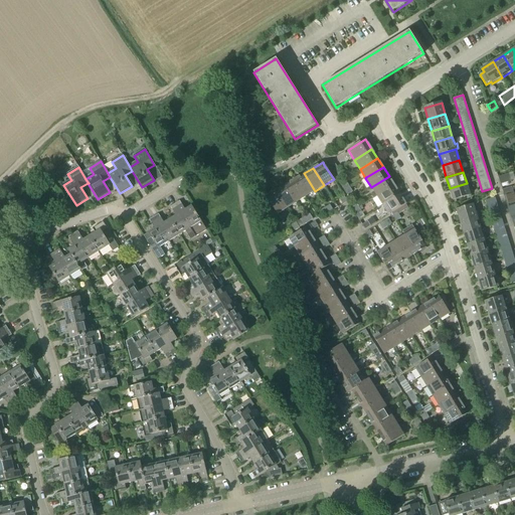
[(306,197),(315,191),(304,173),(295,179),(306,197)]
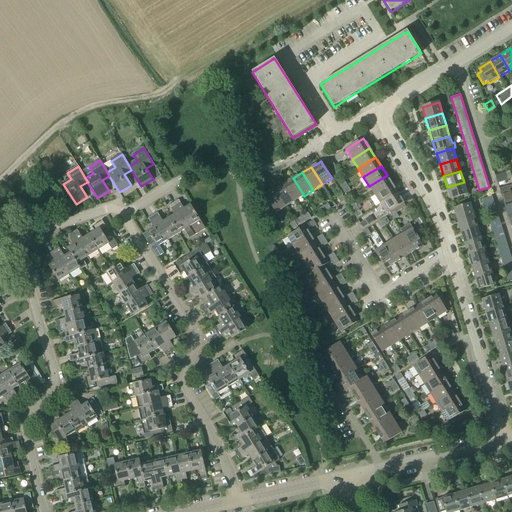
[(497,184),(508,180),(506,173),(495,176),(497,184)]
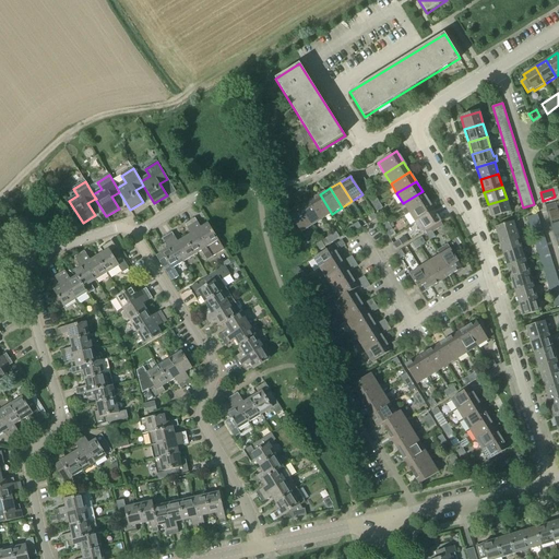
[(409,213),(411,212),(428,201),(423,191),(403,203),(409,213)]
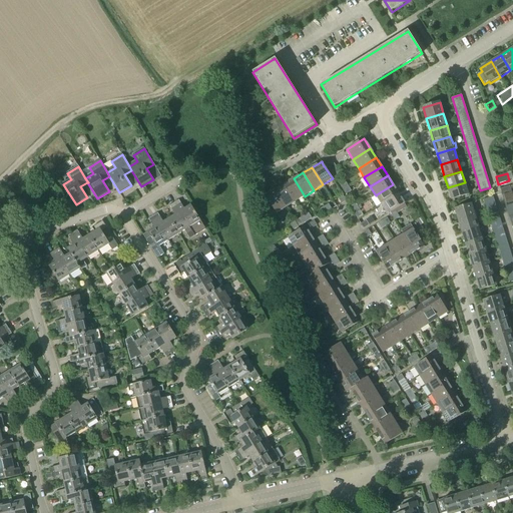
[(285,184),(296,202),(305,196),(294,178),(285,184)]
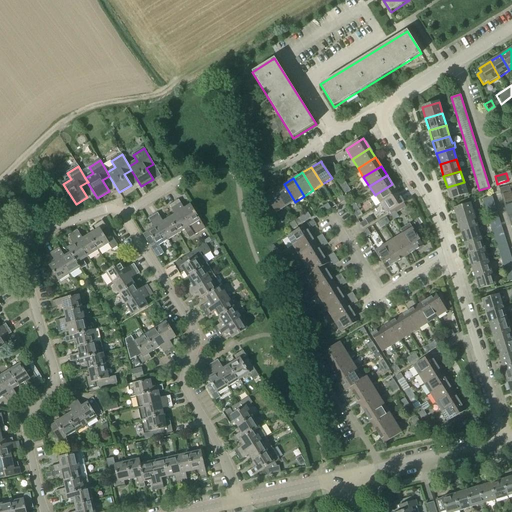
[(467,194),(464,182),(447,187),(450,199),(467,194)]
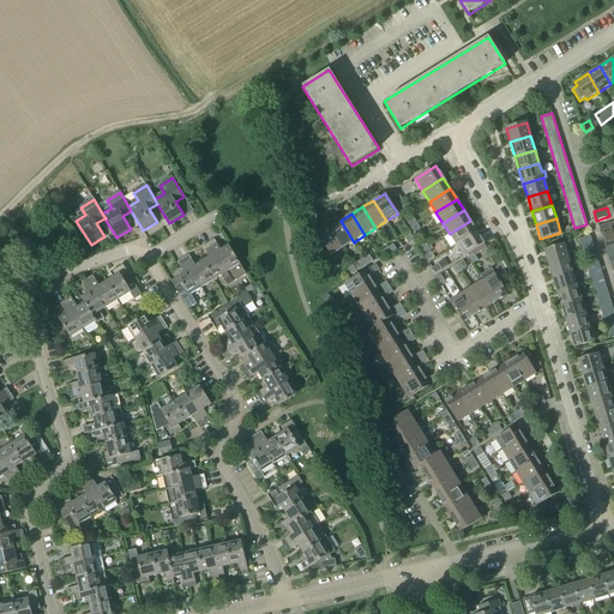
[(329,228),(342,248),(354,242),(341,221),(329,228)]
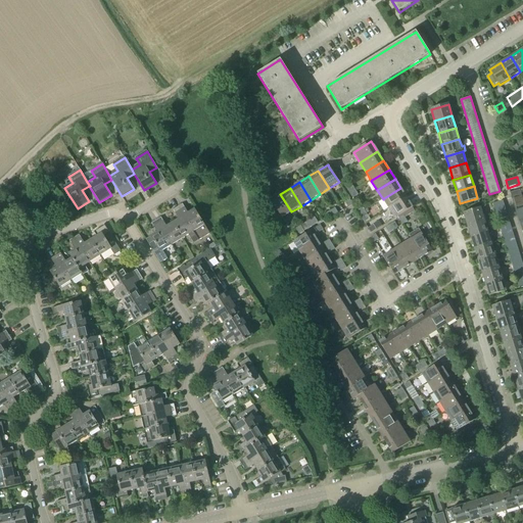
[(400,188),(384,198),(383,199),(389,208),(407,197),(400,188)]
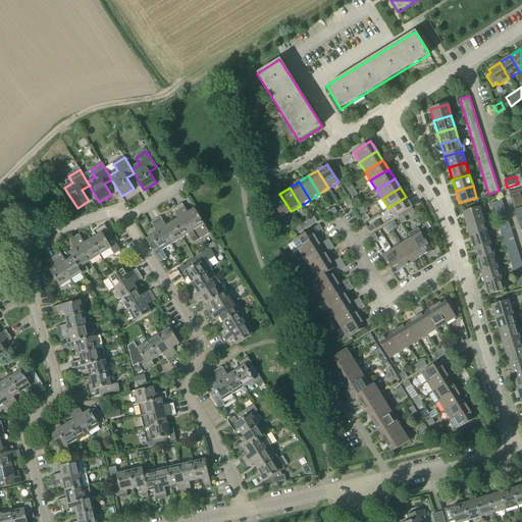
[(270,200),(281,217),(291,211),(279,194),(270,200)]
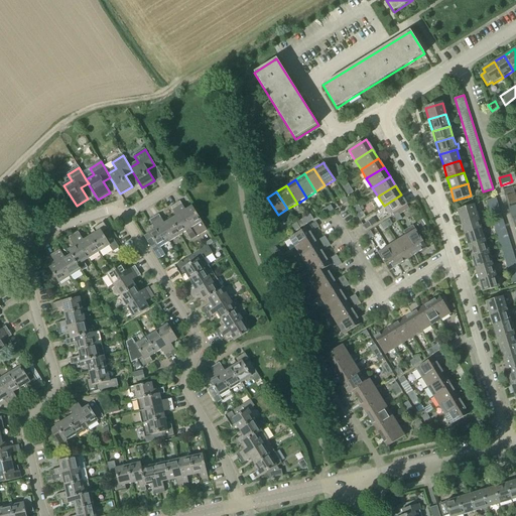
[(515,198),(515,194),(505,197),(508,205),(515,202),(515,198)]
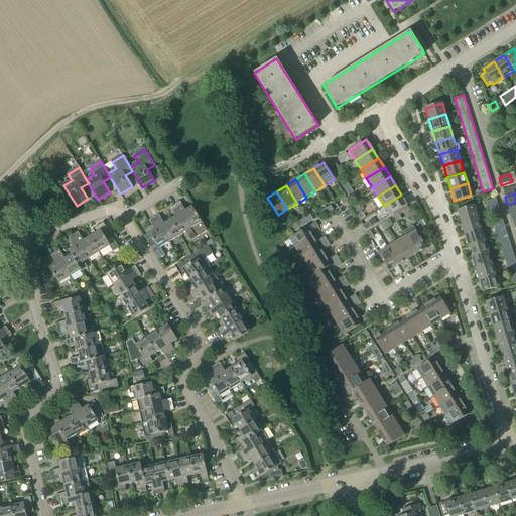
[(390,216),(400,209),(407,205),(401,195),(384,206),(390,216)]
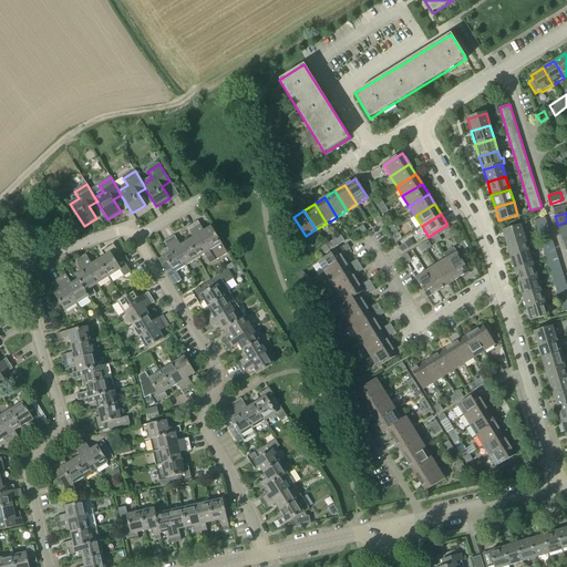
[(372,228),(382,222),(379,216),(369,223),(372,228)]
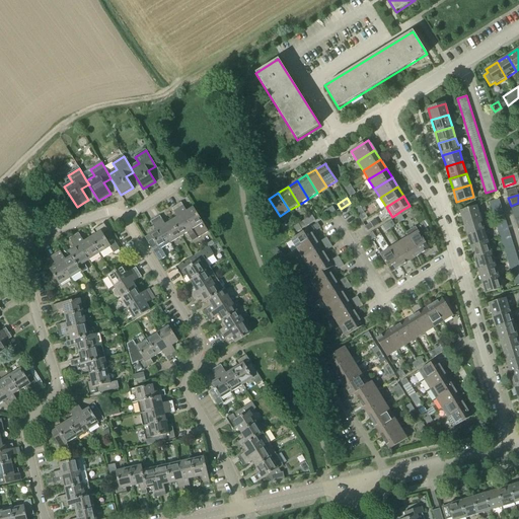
[(518,266),(500,202),(490,204),(515,284),(518,283),(518,266)]
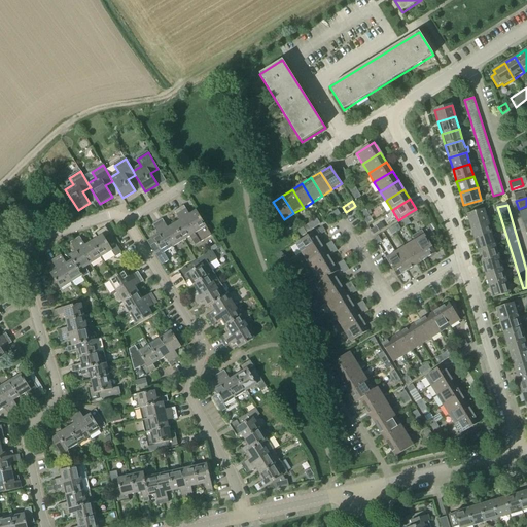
[(180,221),(174,224),(184,241),(189,237),(192,242),(198,239),(200,243),(211,236),(197,211),(189,215),(184,206),(175,212),(180,221)]
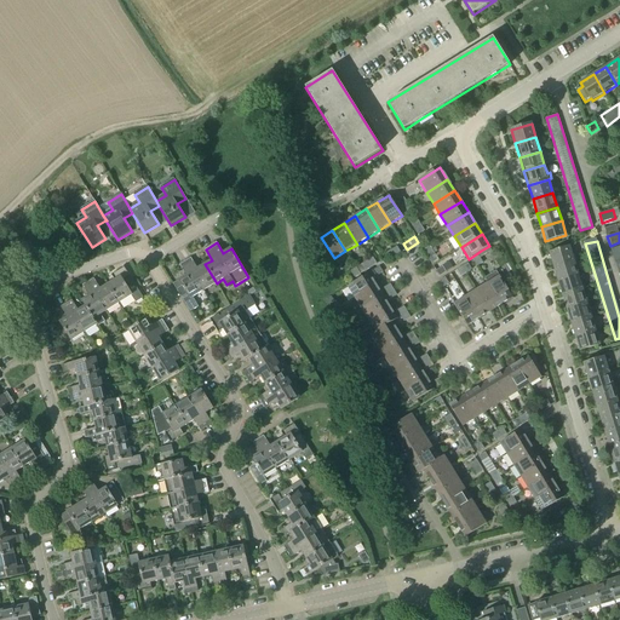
[(422,248),(425,254),(432,250),(429,245),(422,248)]
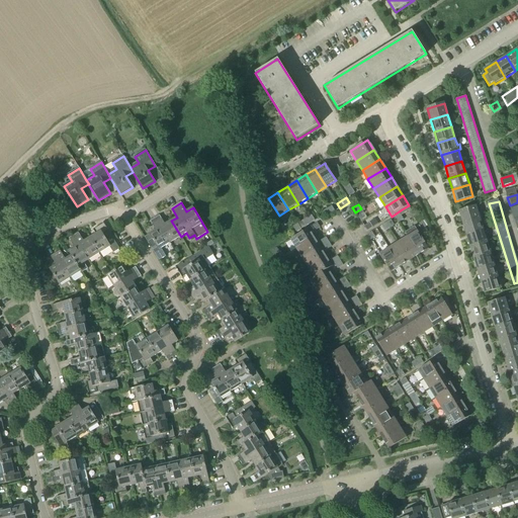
[(462,223),(480,218),(482,217),(481,212),(479,213),(476,205),(458,211),(462,223)]
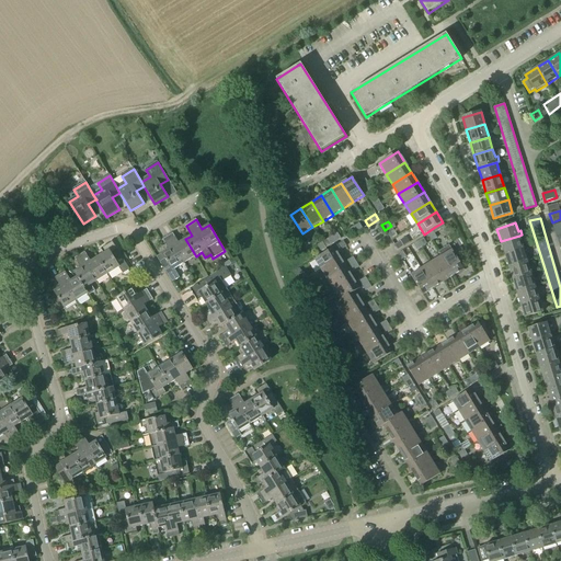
[(385,230),(391,240),(397,237),(393,231),(395,231),(391,226),(385,230)]
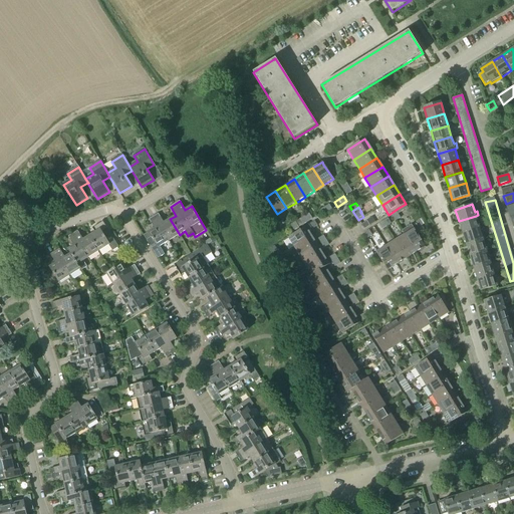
[(180,235),(170,219),(164,223),(159,214),(154,217),(169,241),(180,235)]
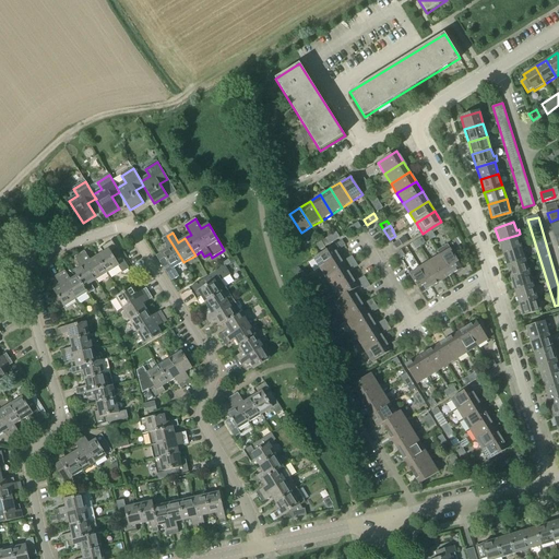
[(499,240),(502,253),(522,247),(518,235),(499,240)]
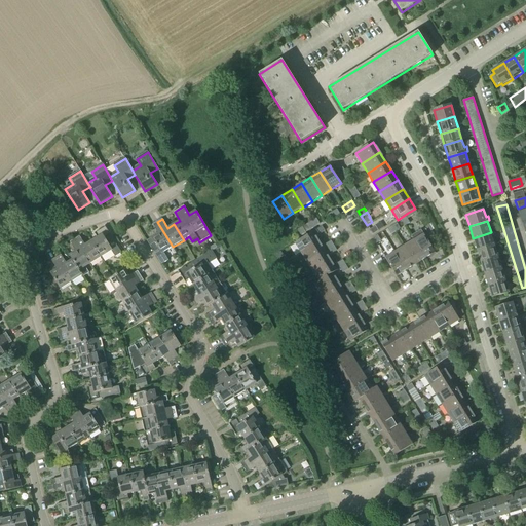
[(173,247),(157,222),(153,225),(158,234),(147,241),(161,265),(168,261),(163,253),(173,247)]
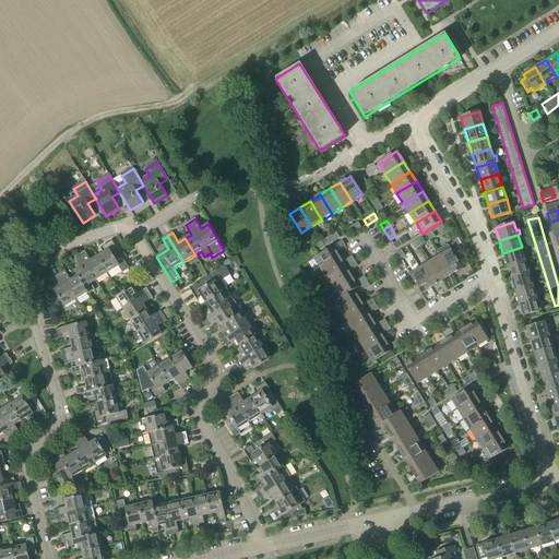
[(331,236),(321,241),(325,248),(335,241),(331,236)]
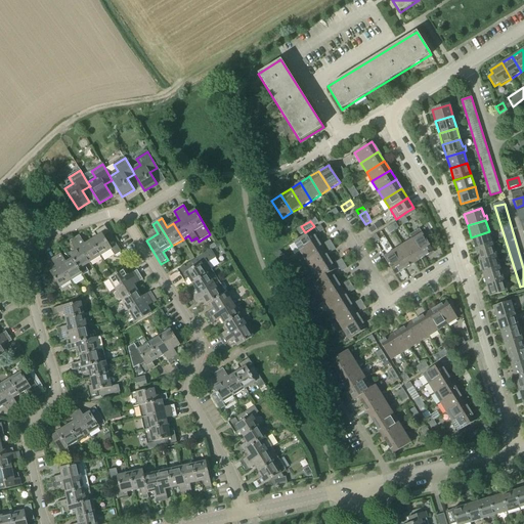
[(375,225),(368,229),(372,234),(378,230),(375,225)]
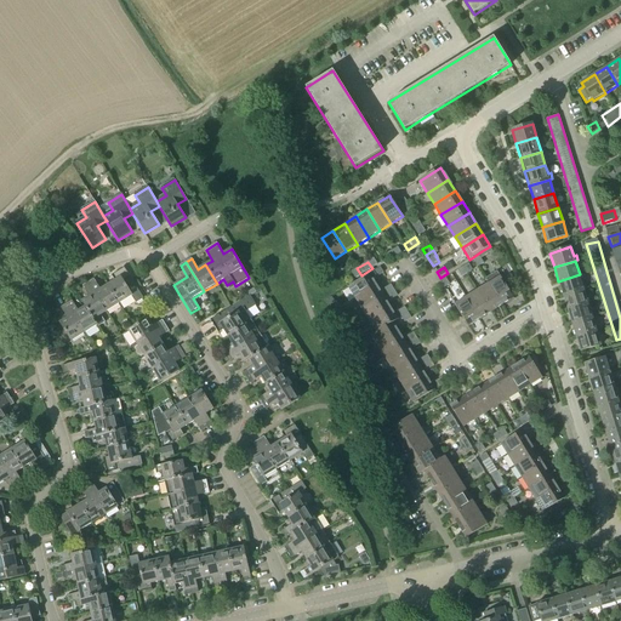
[(115,281),(108,285),(119,305),(132,296),(136,303),(143,298),(124,268),(112,277),(115,281)]
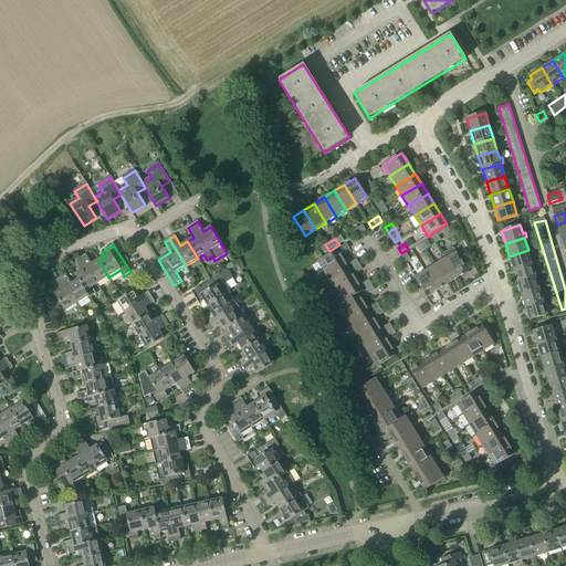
[(339,255),(343,253),(349,249),(346,244),(317,262),(324,273),(344,261),(339,255)]
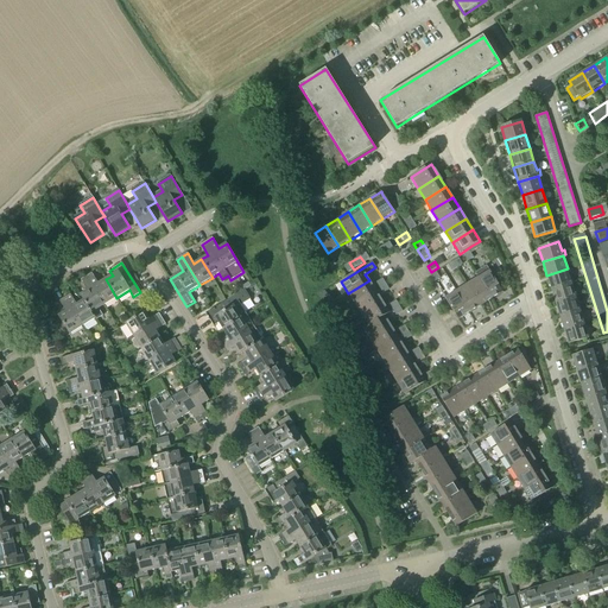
[(344,266),(348,273),(354,270),(349,263),(344,266)]
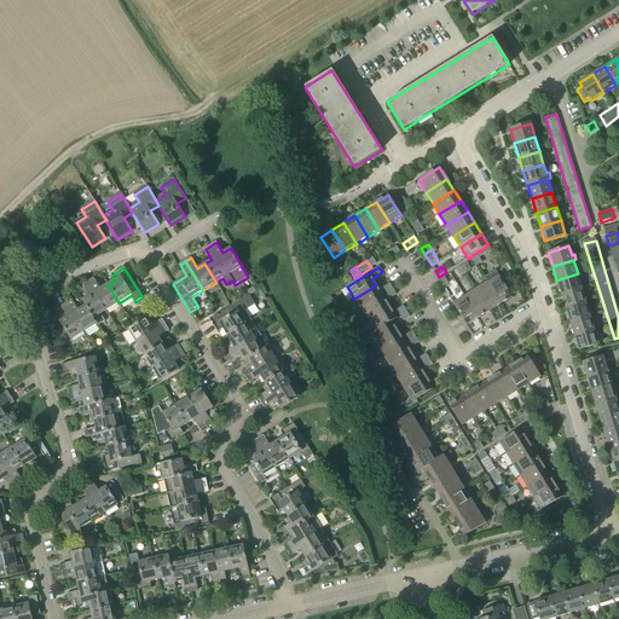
[(484,278),(487,283),(501,305),(512,298),(496,271),(484,278)]
